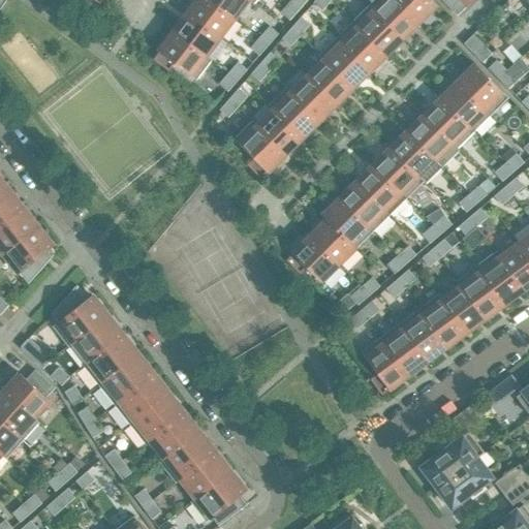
[(235,18),(211,0),(197,0),(189,12),(220,36),(235,18)]
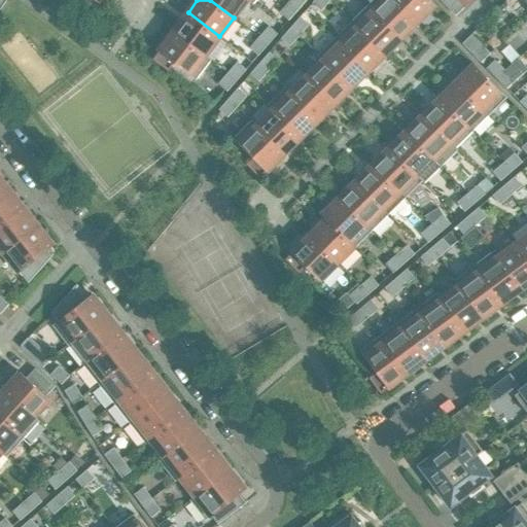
[(246,0),(210,0),(234,18),(246,0)]
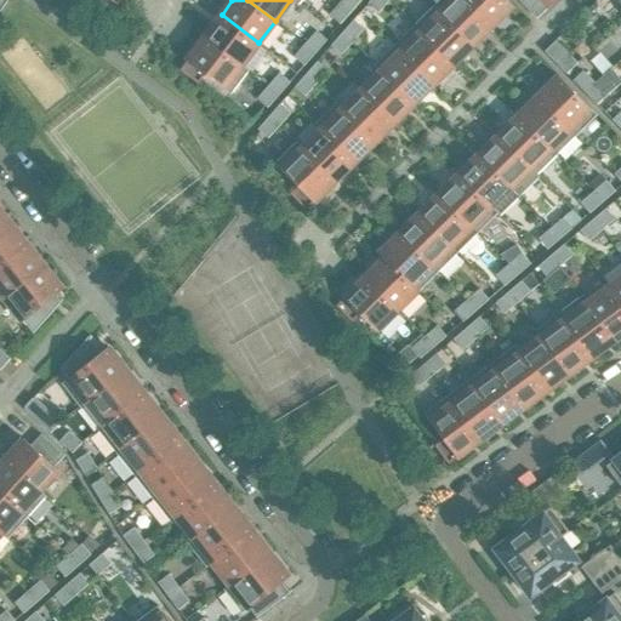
[(352,10),(360,0),(342,0),(342,1),(352,10)]
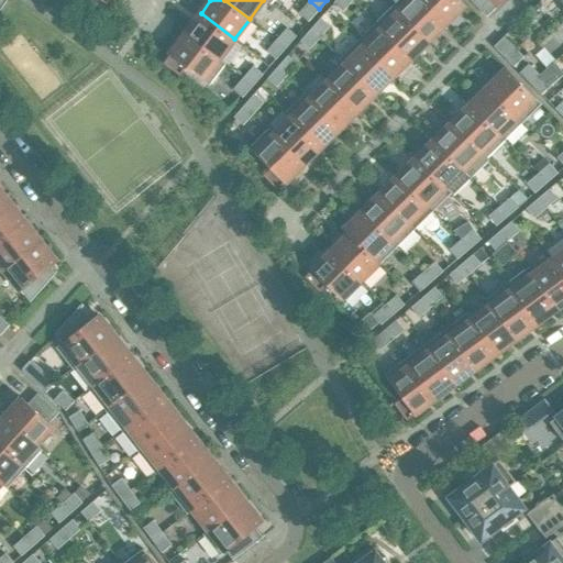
[(343,11),(352,0),(335,0),(333,3),(343,11)]
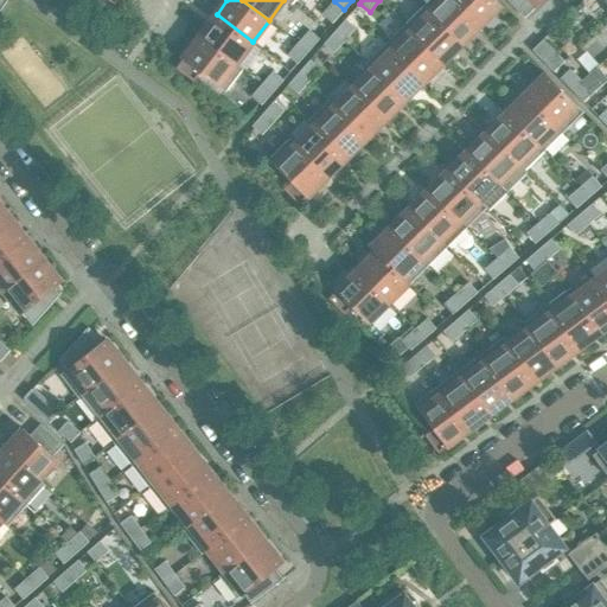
[(483,24),(458,0),(429,0),(425,6),(462,43),(483,24)]
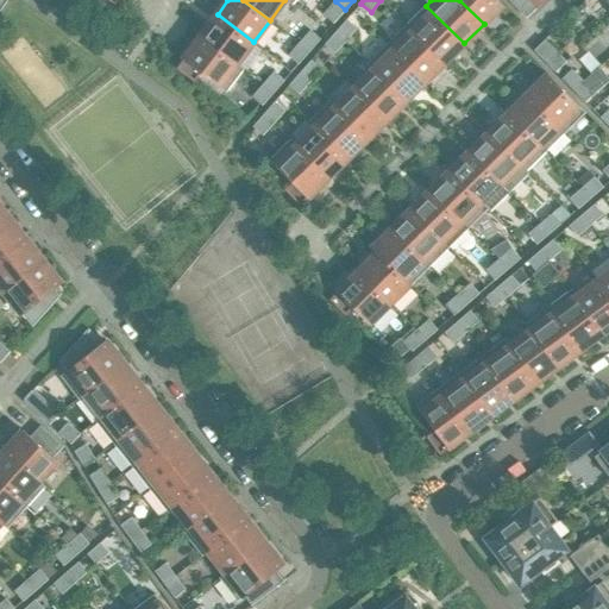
[(503,5),(498,0),(459,0),(484,24),(502,6),(503,5)]
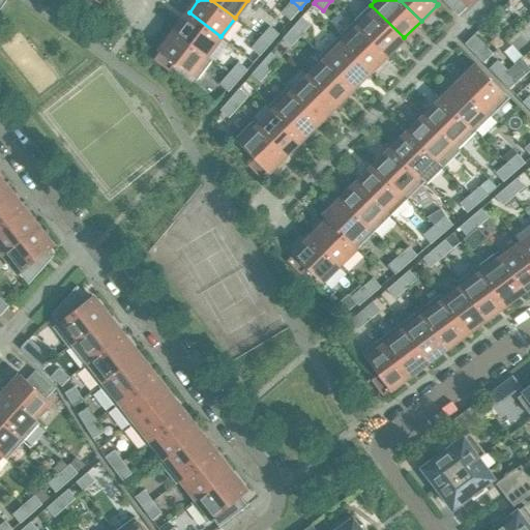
[(468,6),(461,0),(442,0),(459,16),(468,6)]
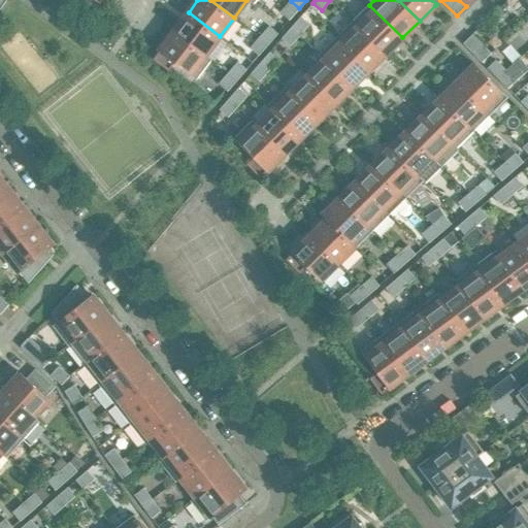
[(290,20),(299,8),(291,1),(281,12),(290,20)]
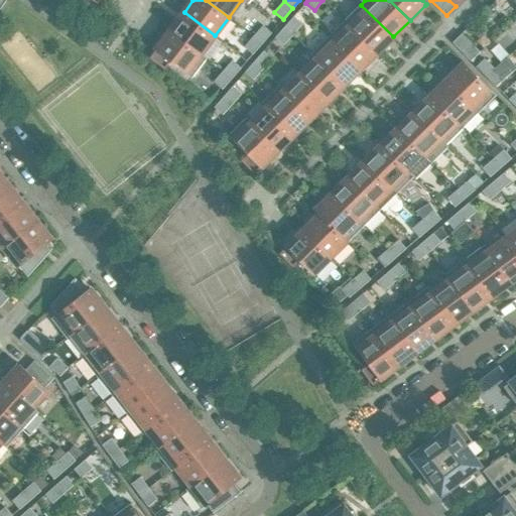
[(393,36),(361,5),(344,22),(350,27),(376,53),(393,36)]
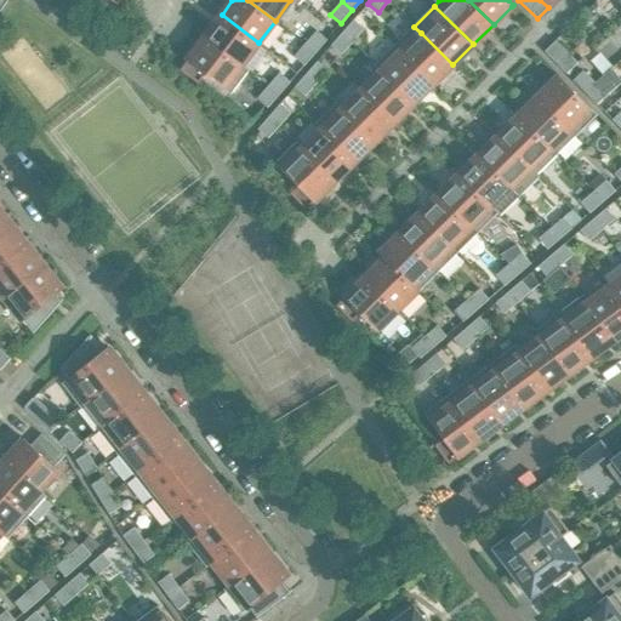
[(258,43),(222,15),(205,36),(241,66),(258,43)]
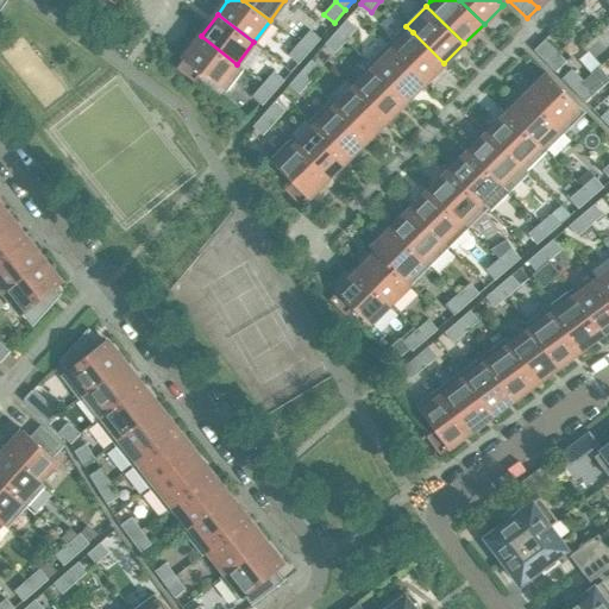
[(346,41),(357,29),(347,19),(337,31),(346,41)]
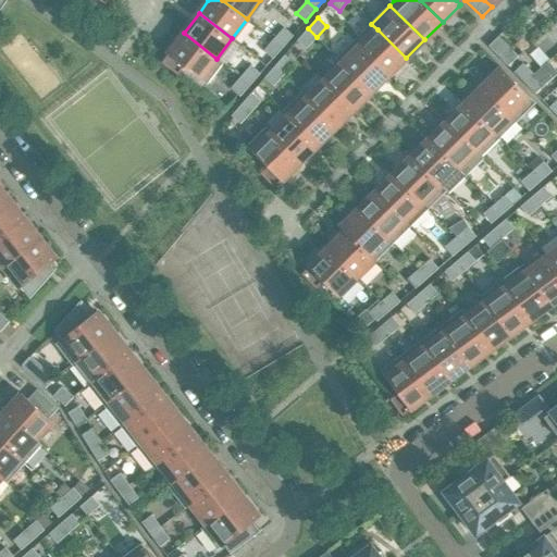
[(283,47),(293,36),(284,27),(273,39),(283,47)]
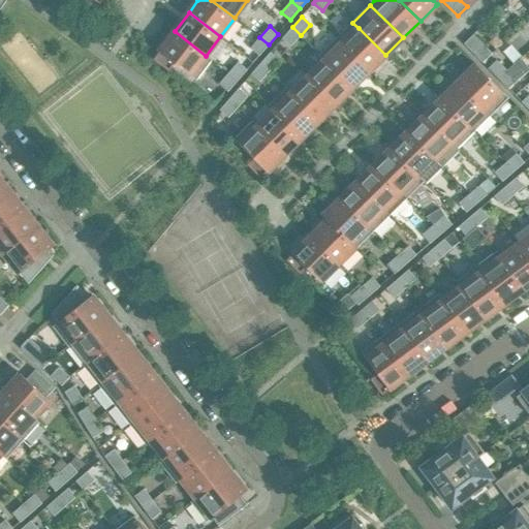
[(291,47),(301,35),(292,27),(282,38),(291,47)]
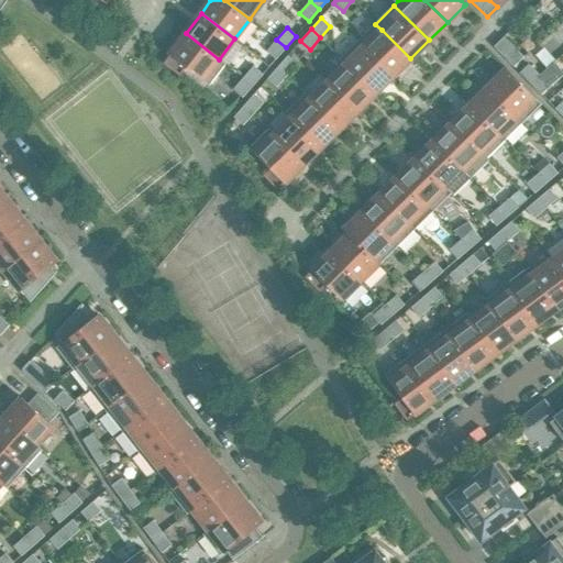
[(410,58),(382,30),(364,46),(394,75),(410,58)]
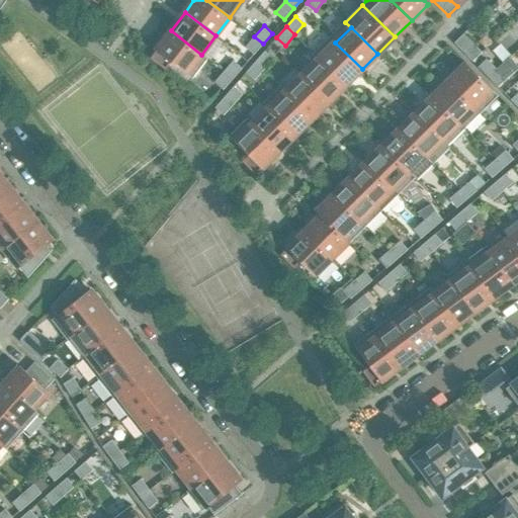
[(201,55),(171,30),(157,50),(151,58),(165,69),(172,61),(193,77),(207,59),(201,55)]
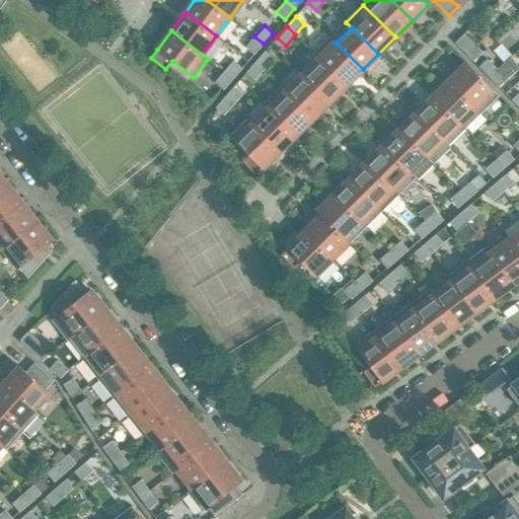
[(483,52),(464,33),(455,43),(473,61),(483,52)]
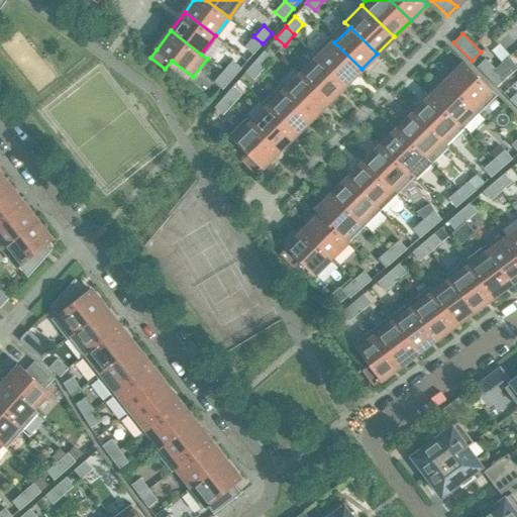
[(253,55),(263,43),(253,36),(244,46),(253,55)]
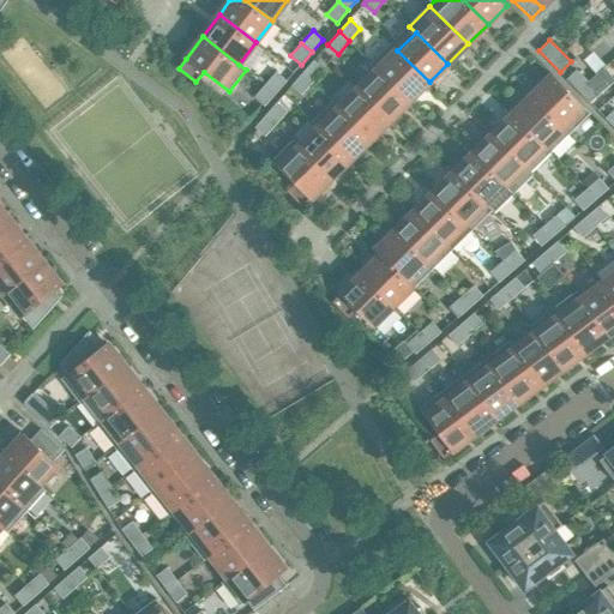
[(429,82),(397,50),(391,44),(371,65),(377,71),(409,102),(429,82)]
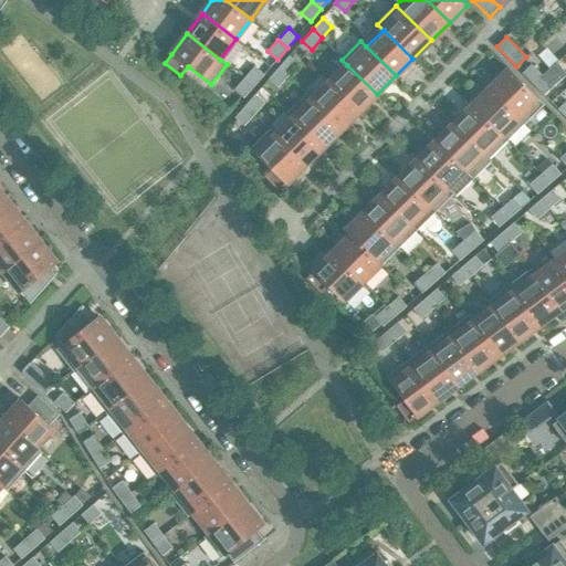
[(289,75),(299,64),(289,56),(279,67),(289,75)]
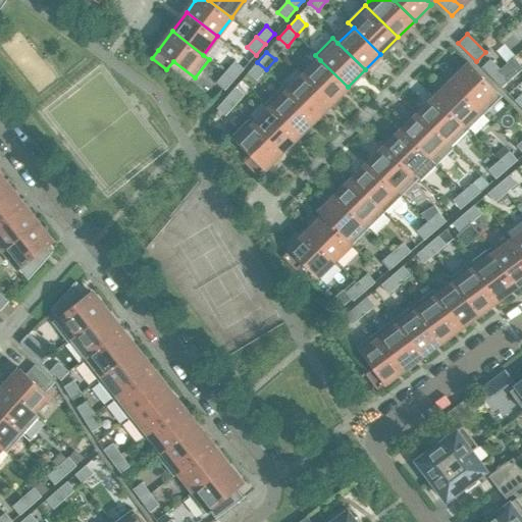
[(500,69),(489,59),(481,67),(491,77),(500,69)]
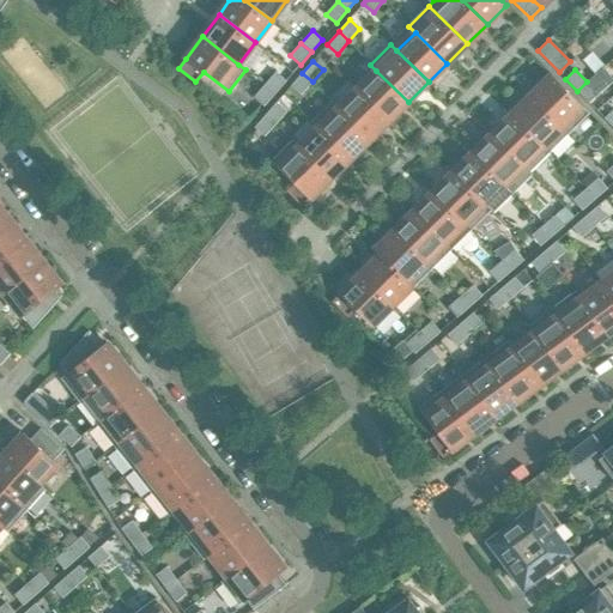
[(408,102),(376,71),(358,89),(389,120),(408,102)]
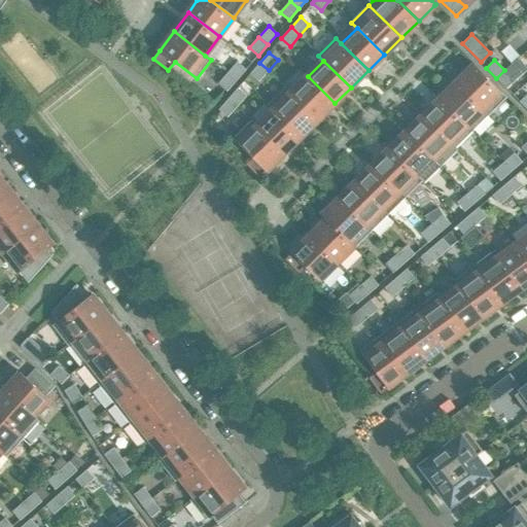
[(237,80),(246,69),(237,62),(227,72),(237,80)]
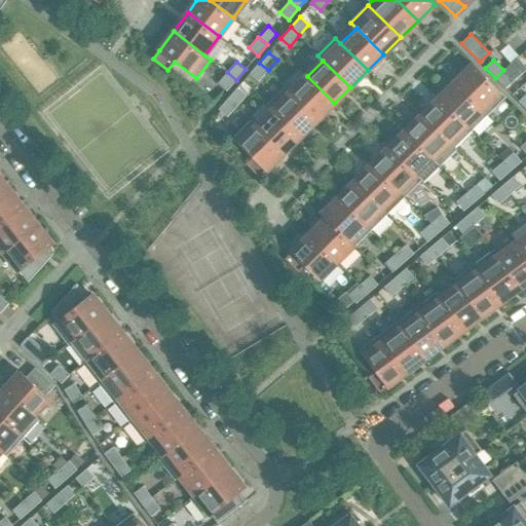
[(258,81),(268,70),(259,63),(250,74),(258,81)]
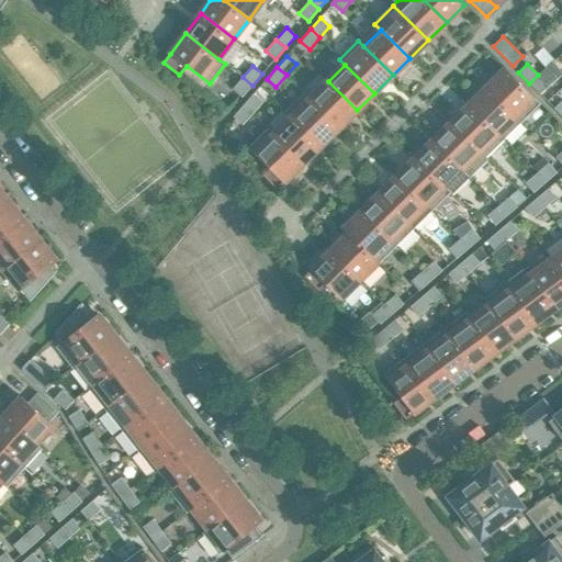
[(540,103),(505,68),(504,69),(487,87),(521,122),(540,103)]
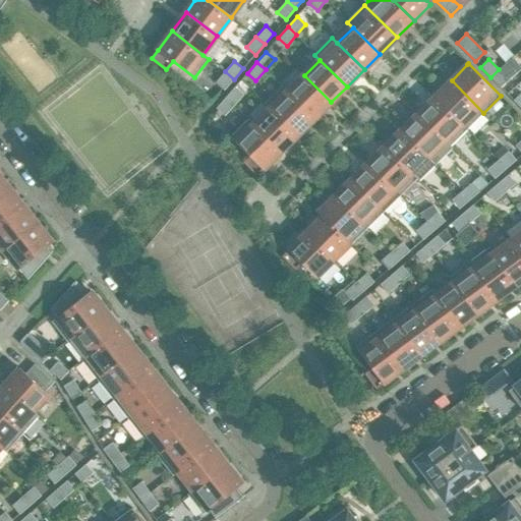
[(509,79),(499,69),(490,77),(501,88),(509,79)]
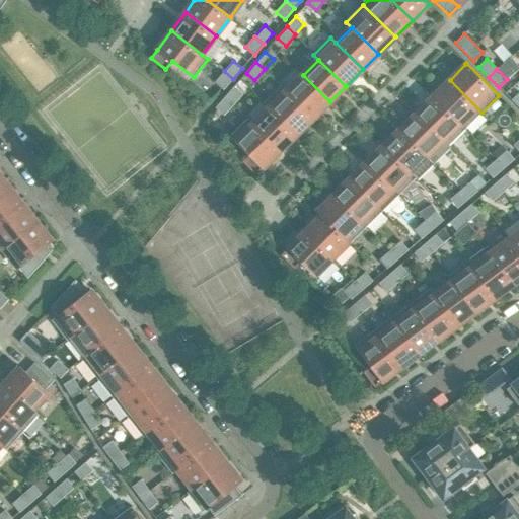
[(223,89),(233,79),(224,71),(215,82),(223,89)]
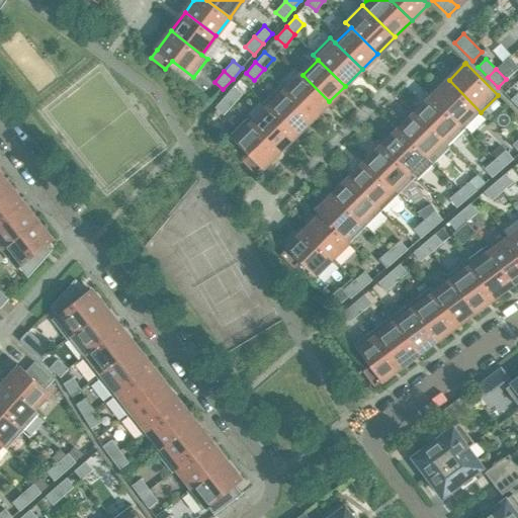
[(329,101),(303,75),(286,91),(313,117),(329,101)]
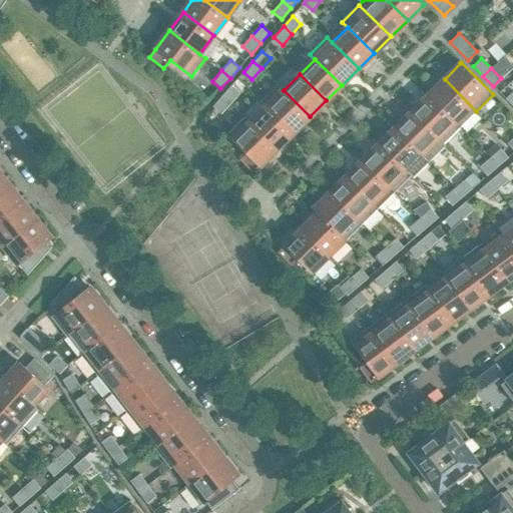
[(476,111),(445,79),(428,95),(460,127),(476,111)]
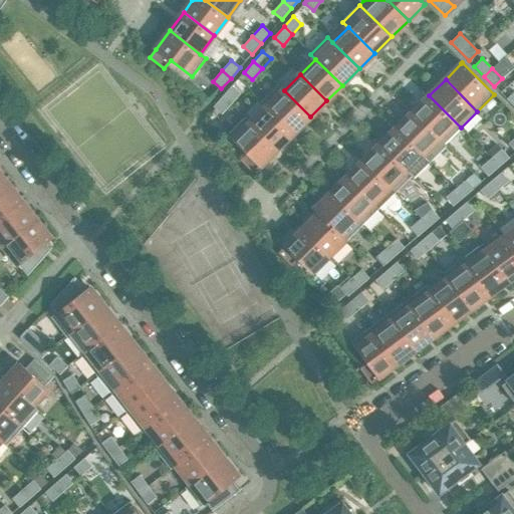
[(231,103),(241,93),(232,85),(223,96),(231,103)]
